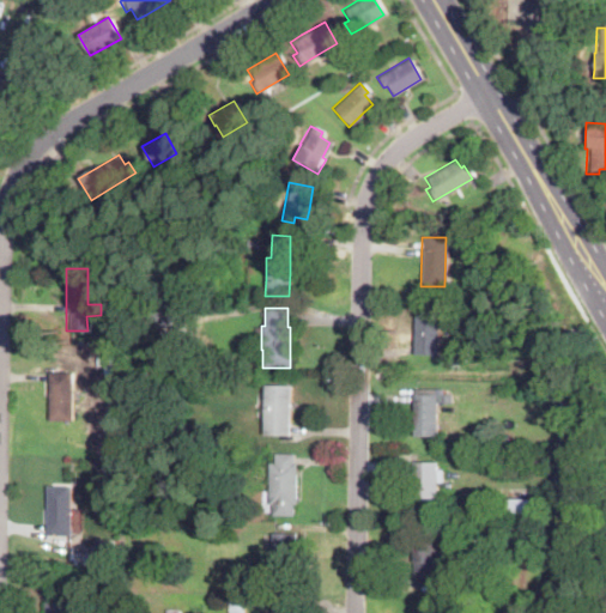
[(418,354),(411,354),(410,315),(434,315),(434,354),(418,354)]
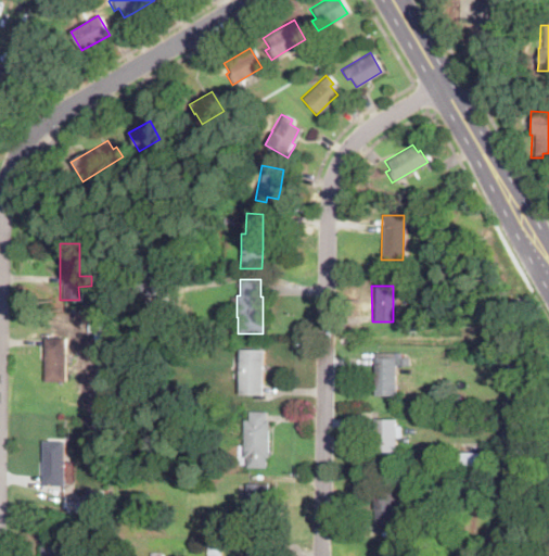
[(89,290),(88,305),(79,304),(81,289),(89,290)]
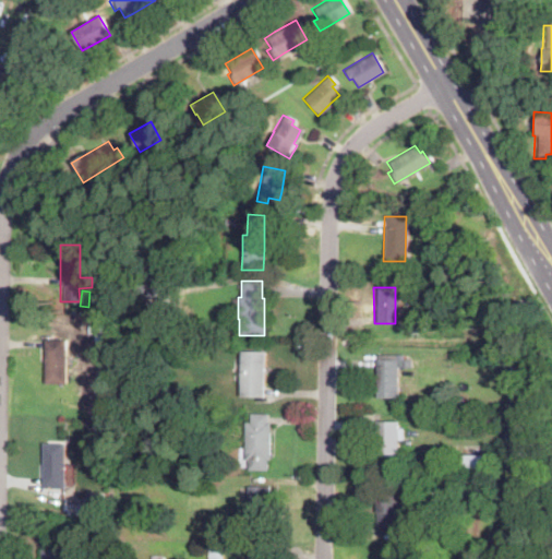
[(420,334),(406,334),(406,320),(420,320),(420,334)]
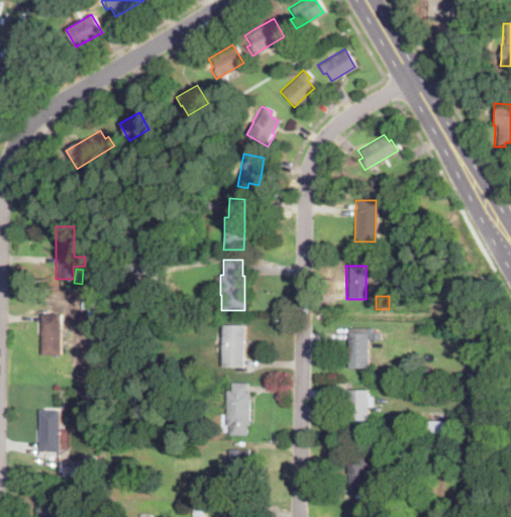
[(59,340),(59,355),(38,355),(39,314),(59,315),(59,340)]
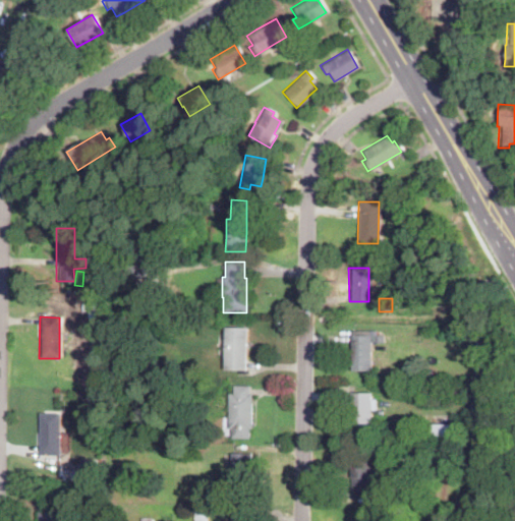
[(94,336),(86,337),(84,324),(93,323),(94,336)]
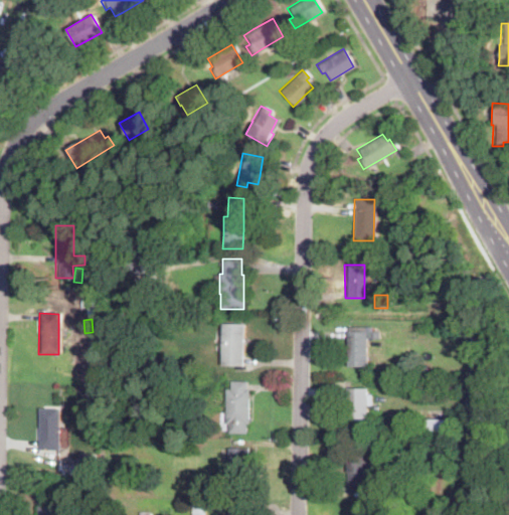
[(240,358),(240,366),(219,366),(221,324),(241,324),(240,358)]
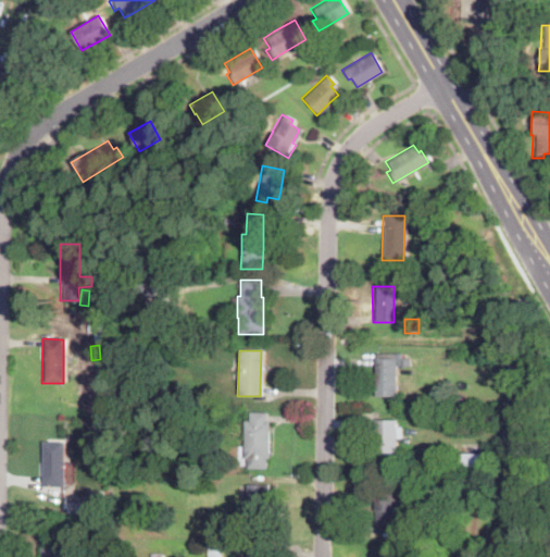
[(390,397),(373,397),(372,359),(392,359),(394,396),(390,397)]
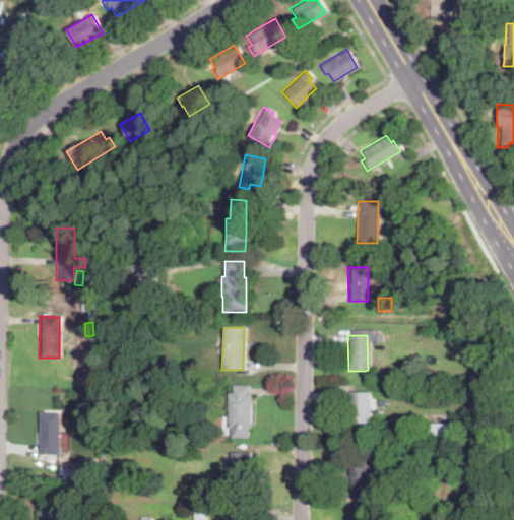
[(424,376),(410,377),(410,369),(424,368),(424,376)]
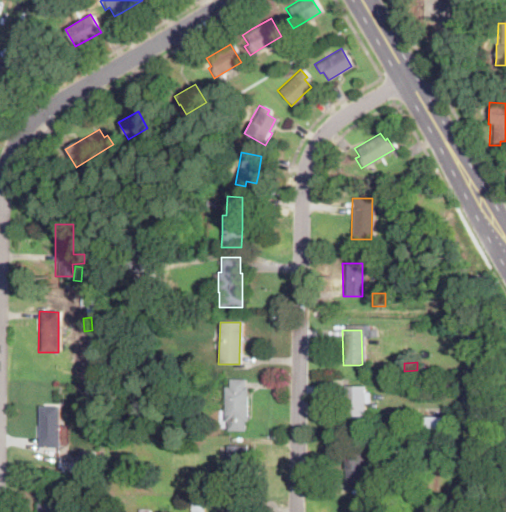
[(243,382),(242,388),(246,388),(244,421),(242,421),(242,431),(224,430),(225,421),(221,421),(222,387),(227,387),(227,379),(243,379),(243,382)]
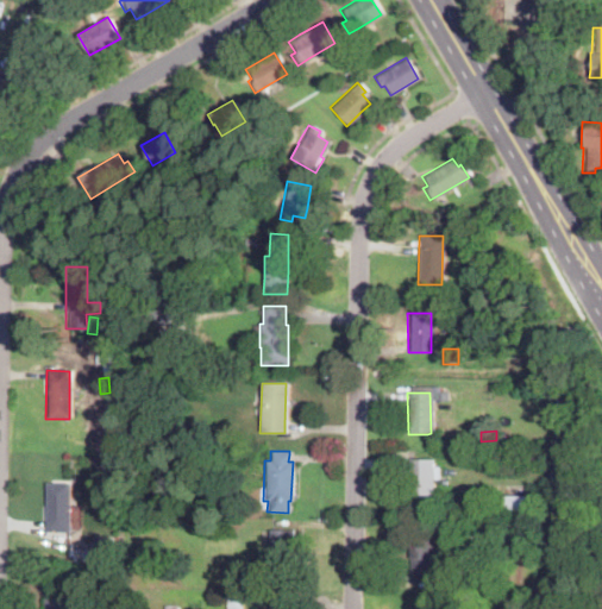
[(430,459),(430,468),(436,468),(436,479),(430,479),(430,504),(407,504),(406,459),(430,459)]
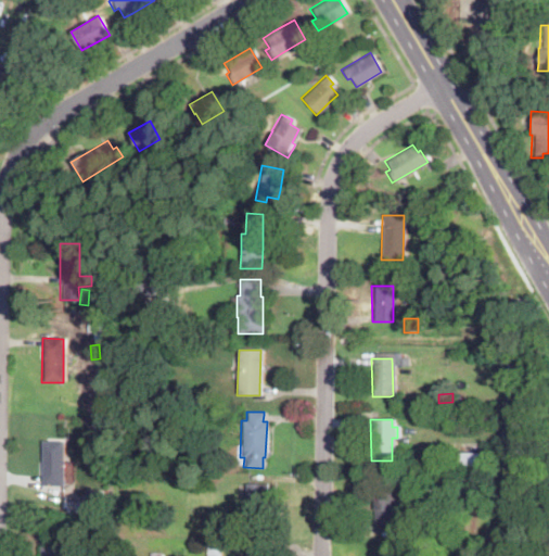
[(143,422),(142,434),(132,433),(133,421),(143,422)]
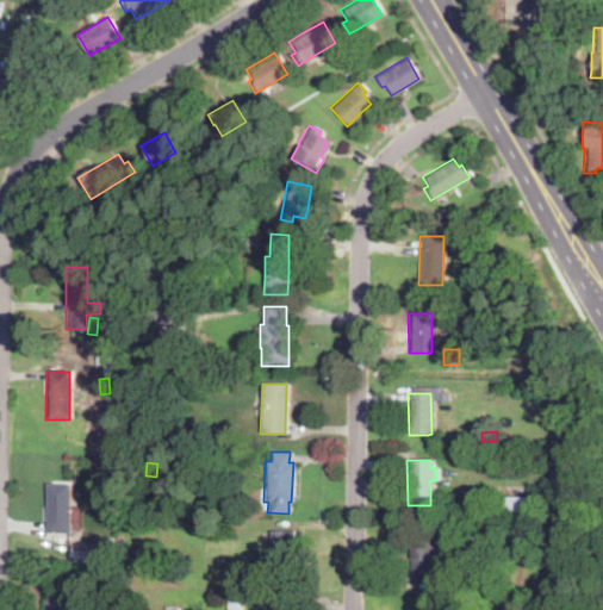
[(69,518),(68,533),(45,533),(45,512),(45,484),(69,484),(69,518)]
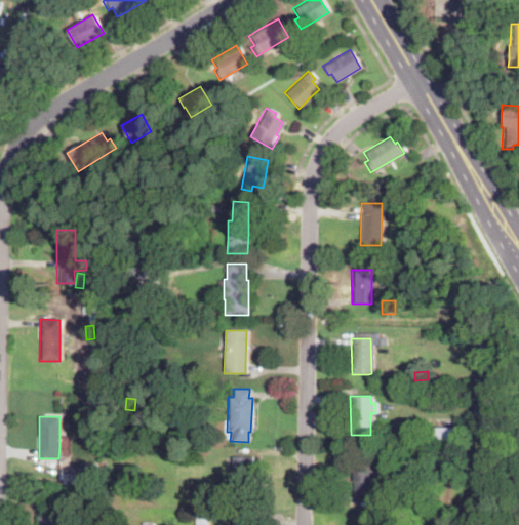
[(456,427),(456,444),(430,444),(431,426),(456,427)]
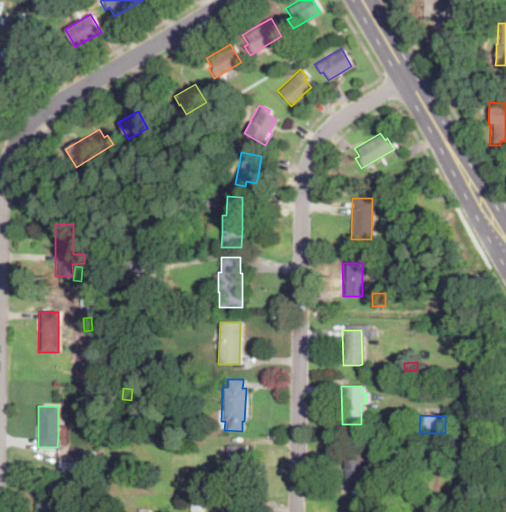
[(401,416),(401,424),(392,424),(392,423),(386,424),(385,417),(401,416)]
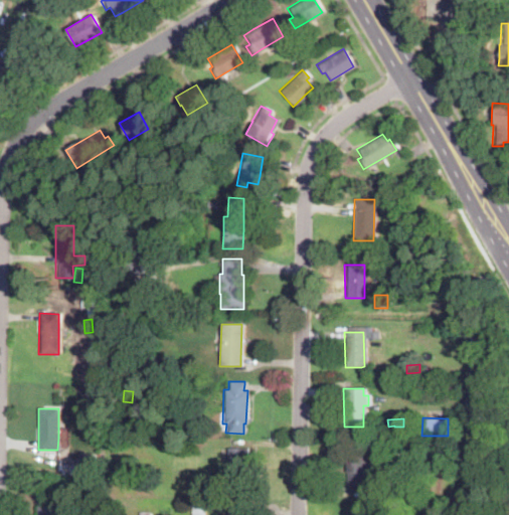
[(243,480),(222,481),(221,449),(243,449),(243,480)]
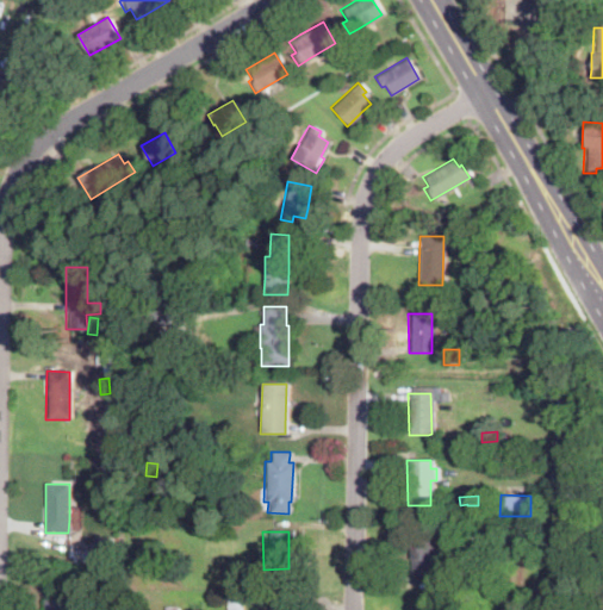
[(429,539),(429,561),(434,561),(434,582),(410,582),(410,572),(409,572),(409,559),(406,559),(406,539),(429,539)]
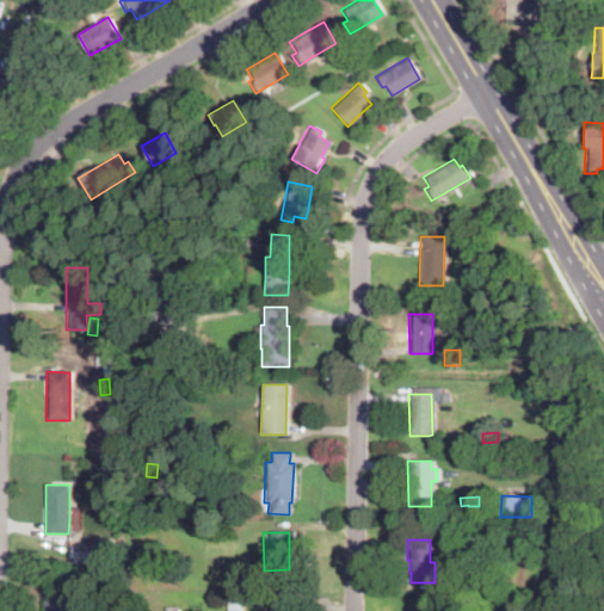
[(65,610),(42,610),(42,600),(65,600),(65,610)]
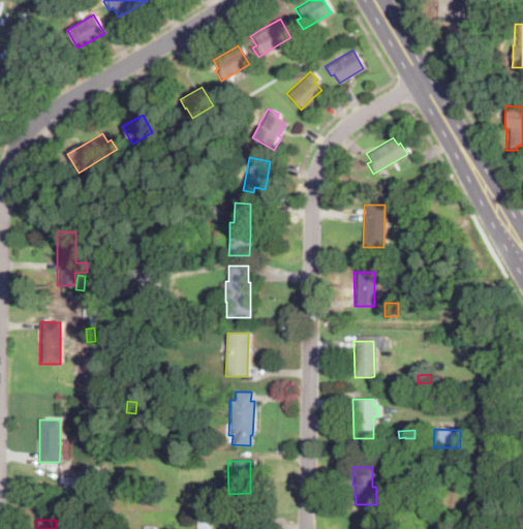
[(207,521),(207,528),(193,528),(194,520),(207,521)]
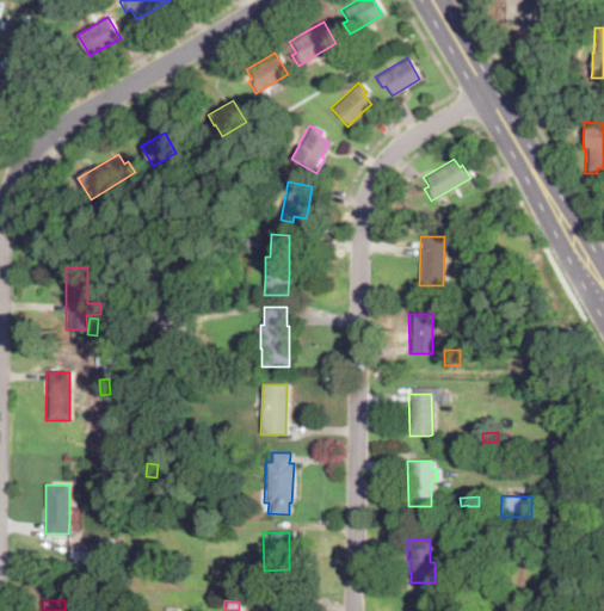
[(290,610),(266,610),(267,600),(291,600),(290,610)]
